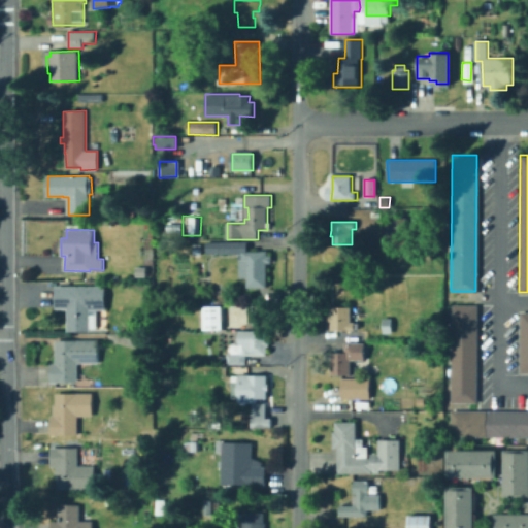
[(249,241),(249,252),(268,252),(269,256),(272,256),(272,263),(267,263),(268,288),(249,288),(249,277),(240,277),(240,251),(231,252),(232,254),(217,254),(217,242),(232,241),(249,241)]
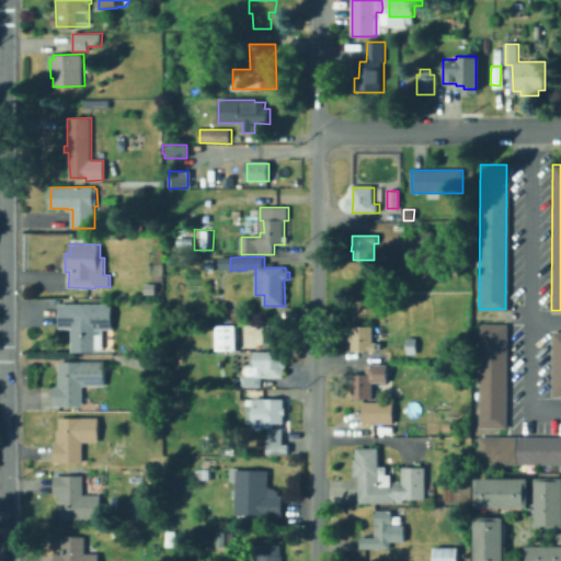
[(157,294),(145,295),(145,284),(157,284),(157,294)]
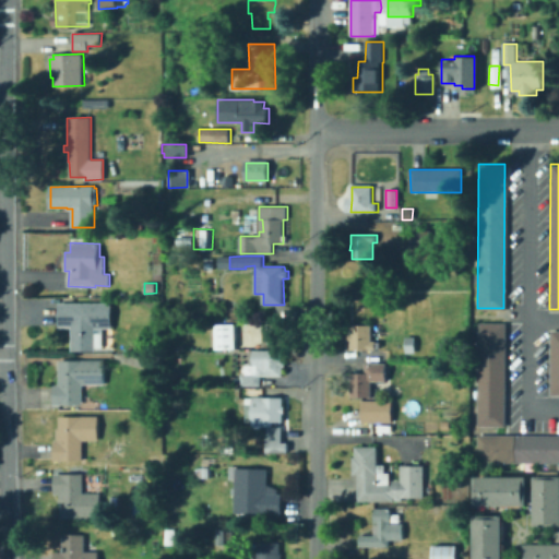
[(449,314),(449,298),(464,298),(464,313),(449,314)]
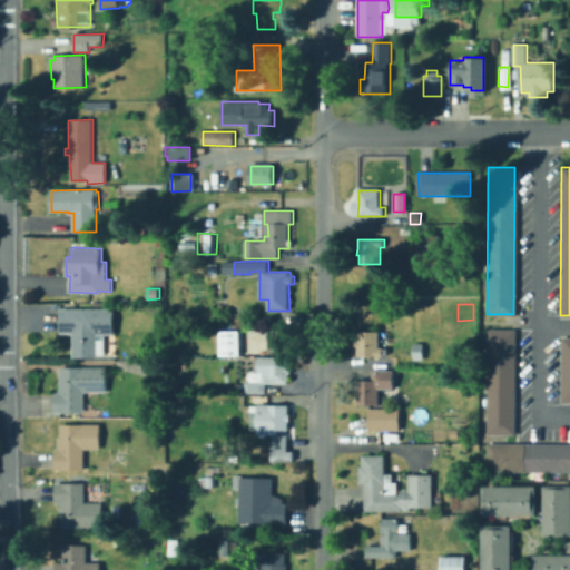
[(115,310),(115,334),(106,335),(106,355),(98,355),(98,357),(74,359),(74,334),(60,334),(60,310),(115,310)]
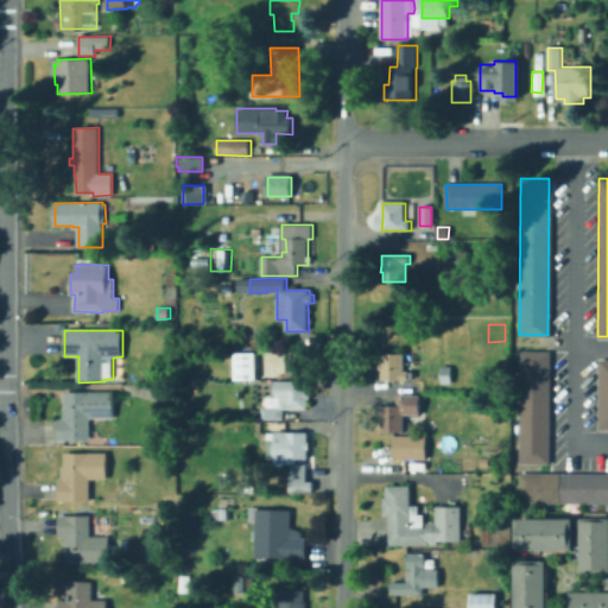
[(548,349),(546,466),(517,464),(519,349),(548,349)]
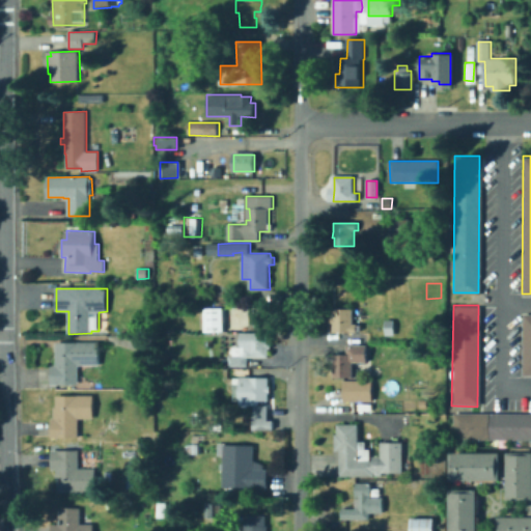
[(223,308),(224,331),(204,332),(204,309),(223,308)]
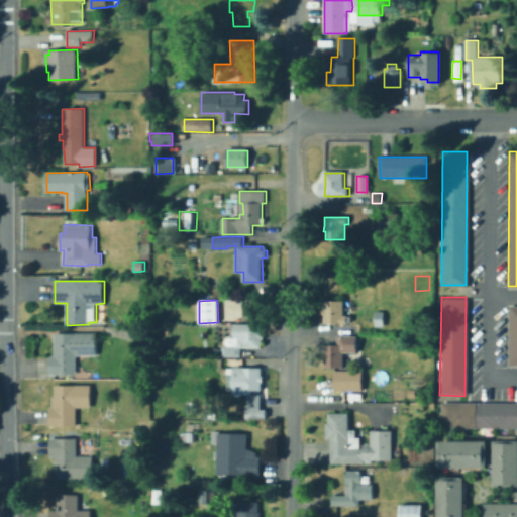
[(344,301),(344,316),(348,316),(348,324),(325,324),(325,315),(323,315),(324,309),(325,301),(344,301)]
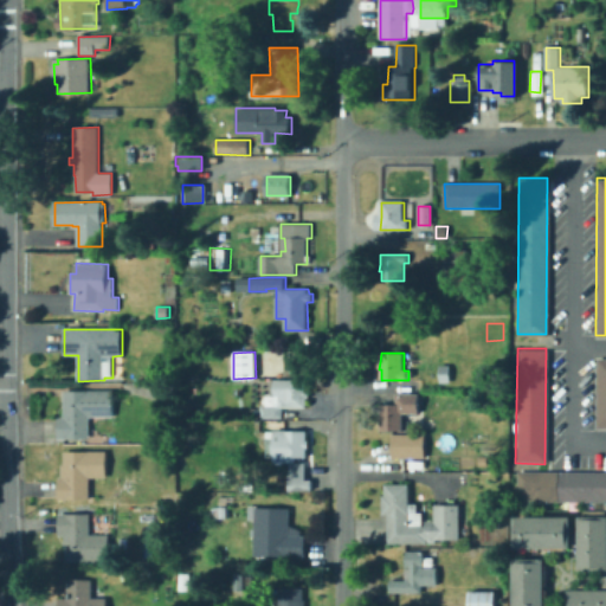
[(605,356),(605,427),(597,427),(595,358),(605,356)]
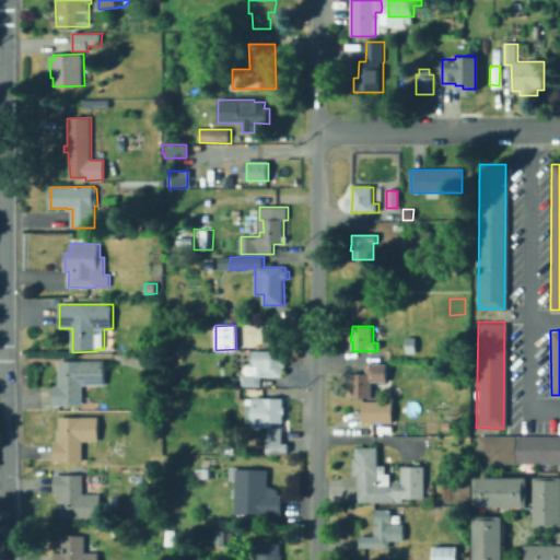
[(417,353),(407,353),(406,338),(416,337),(417,353)]
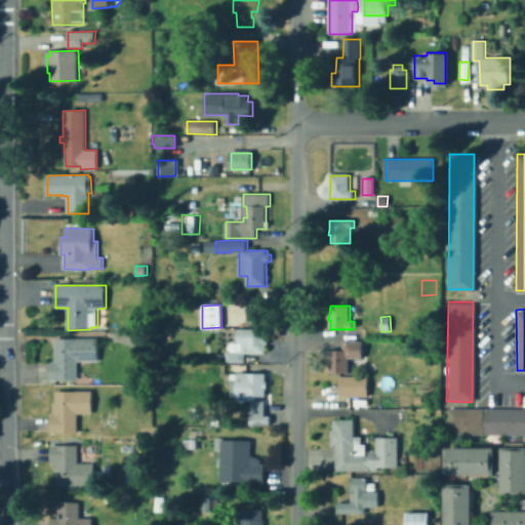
[(364,334),(363,326),(376,325),(376,333),(364,334)]
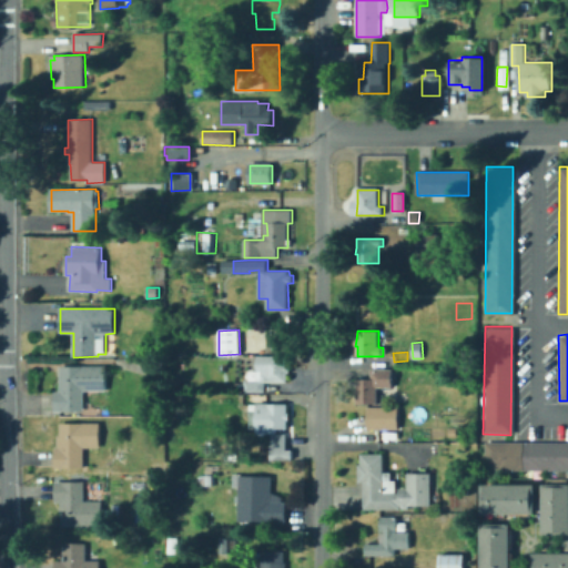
[(287,373),(287,383),(265,383),(265,393),(244,393),(245,381),(261,381),(262,374),(256,374),(256,356),(287,356),(287,366),(291,366),(290,373),(287,373)]
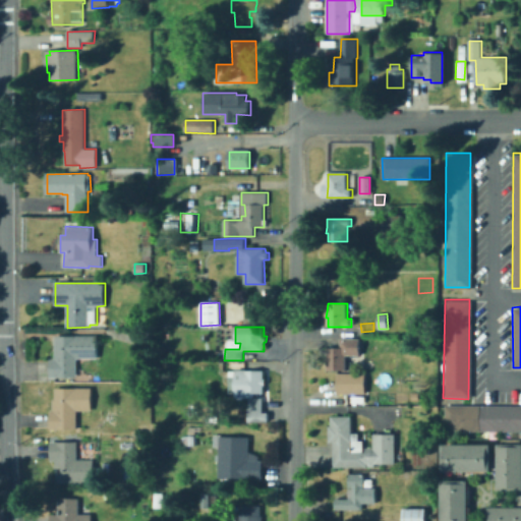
[(99,335),(99,358),(77,359),(77,378),(51,378),(50,359),(56,359),(55,336),(99,335)]
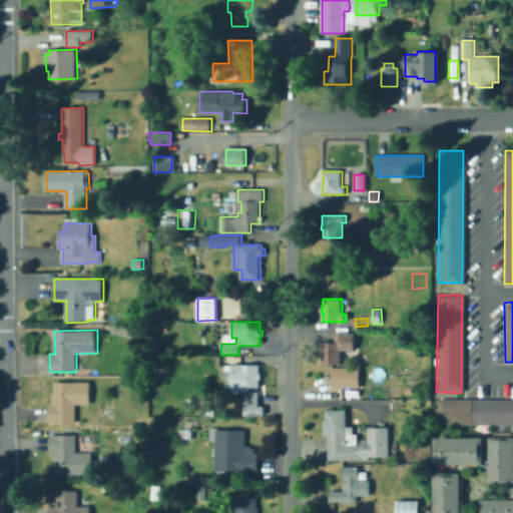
[(356,334),(356,351),(342,351),(342,365),(322,365),(322,343),(337,342),(337,334),(356,334)]
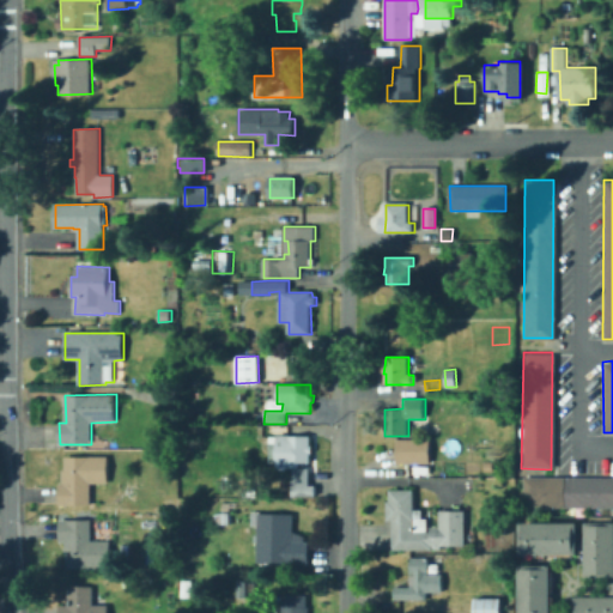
[(309,436),(310,445),(311,445),(311,453),(309,453),(310,462),(298,462),(298,467),(277,468),(277,436),(309,436)]
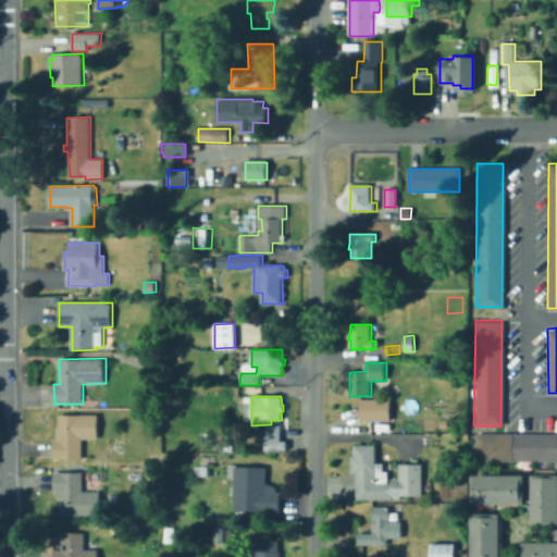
[(392,399),(393,421),(361,421),(361,399),(392,399)]
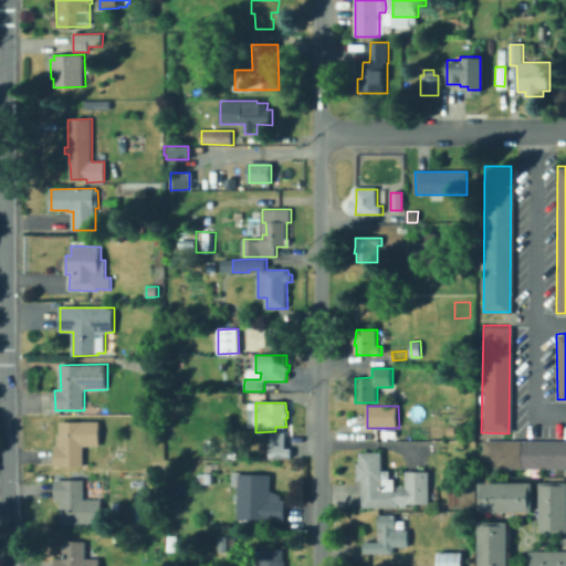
[(100,429),(101,446),(84,447),(85,467),(55,467),(54,447),(58,447),(58,435),(61,435),(60,422),(101,421),(100,429)]
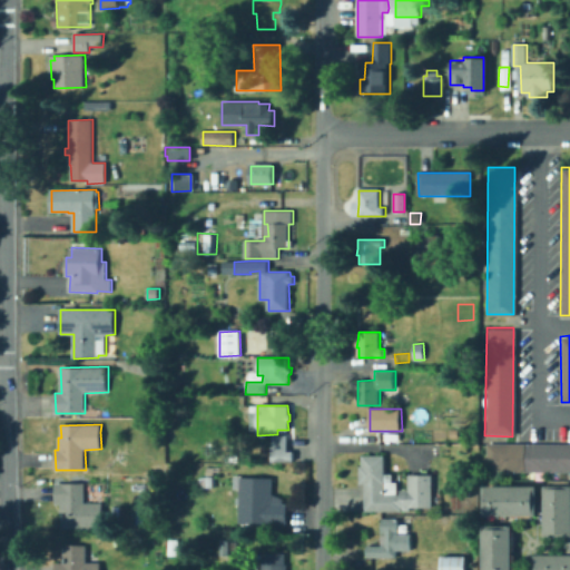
[(294,452),(294,462),(272,462),(272,435),(288,435),(288,452),(294,452)]
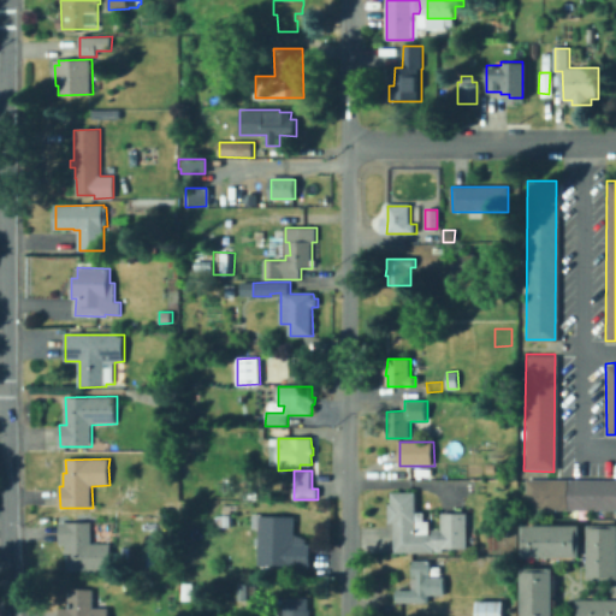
[(615,507),(525,507),(525,478),(615,478),(615,507)]
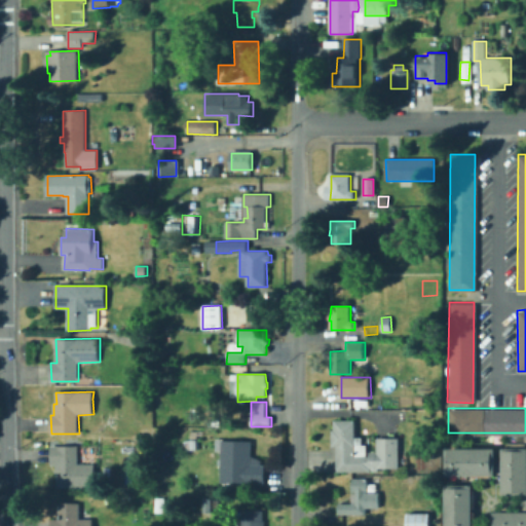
[(362,438),(362,445),(367,445),(367,456),(370,456),(370,452),(377,452),(377,439),(398,439),(399,467),(379,468),(379,472),(337,472),(336,447),(332,447),(332,430),(334,429),(334,420),(354,420),(355,438),(362,438)]
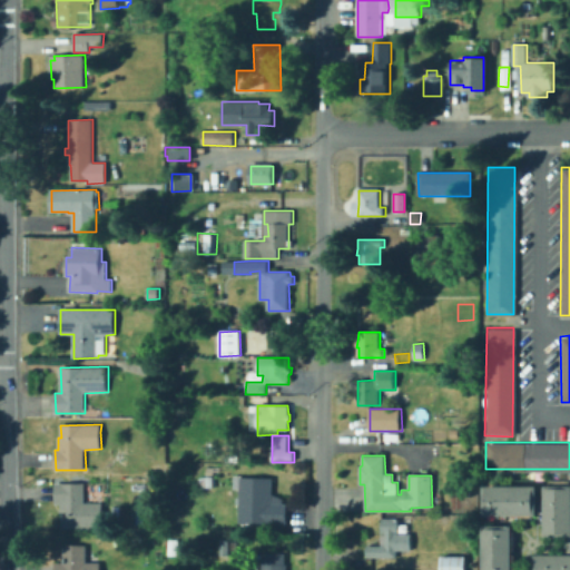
[(287,503),(286,524),(238,523),(239,478),(273,479),(272,503),(287,503)]
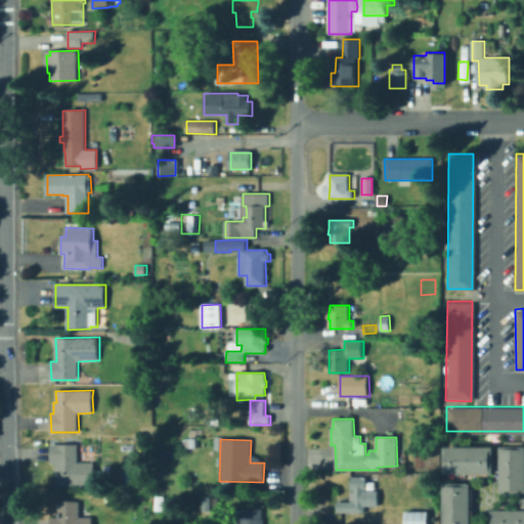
[(95,463),(95,486),(57,486),(56,475),(56,464),(50,464),(50,444),(78,444),(79,463),(95,463)]
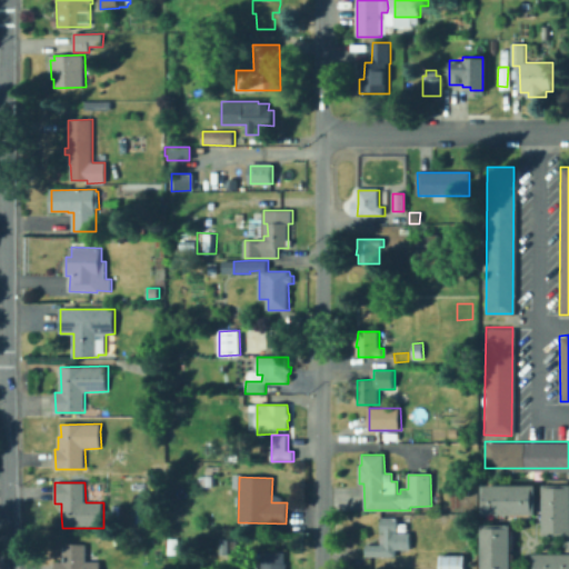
[(535,513),(480,512),(481,483),(535,485),(535,513)]
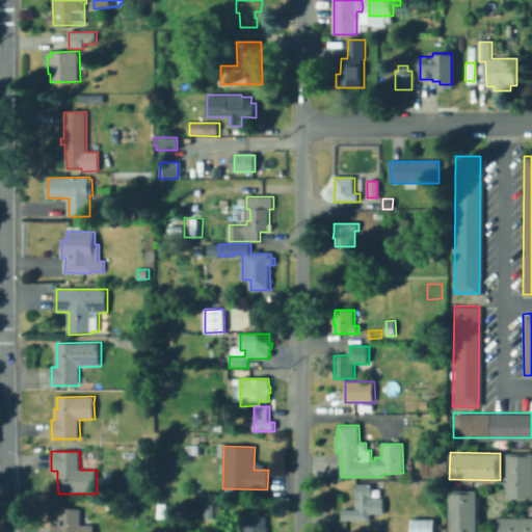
[(531,453),(531,500),(505,500),(505,453),(531,453)]
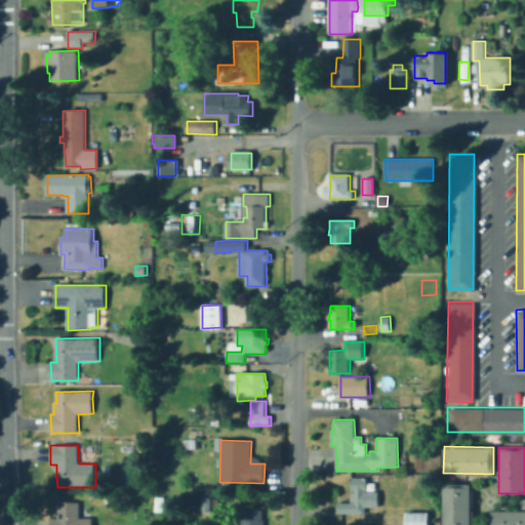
[(379,492),(379,507),(365,507),(365,513),(338,514),(338,503),(356,502),(356,491),(352,491),(352,478),(367,478),(367,485),(374,485),(374,492),(379,492)]
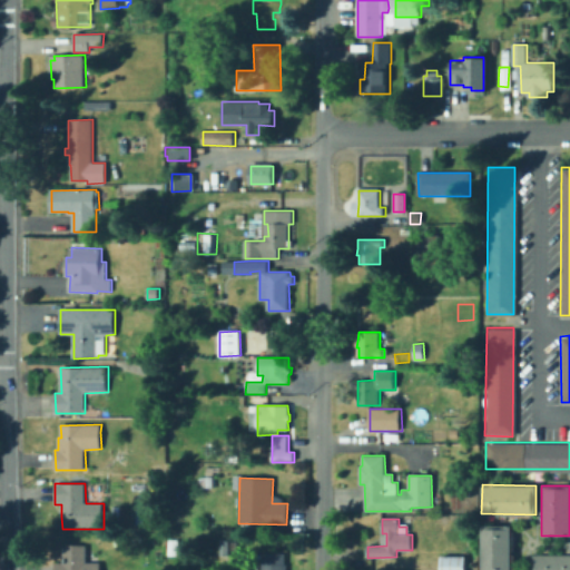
[(512,524),(511,569),(481,569),(482,523),(512,524)]
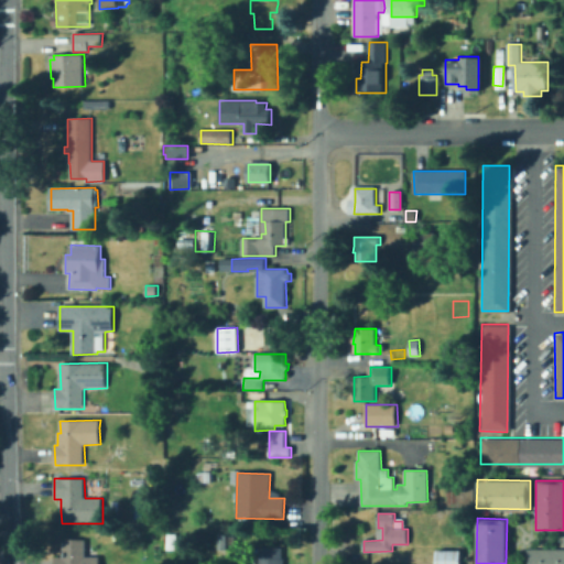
[(86,540),(87,557),(100,557),(100,563),(55,563),(55,557),(62,557),(62,540),(86,540)]
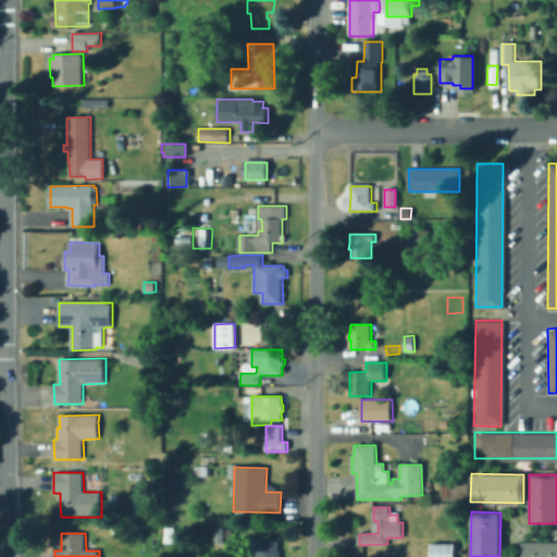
[(280,552),(280,556),(255,556),(255,555),(257,555),(257,542),(279,541),(280,552)]
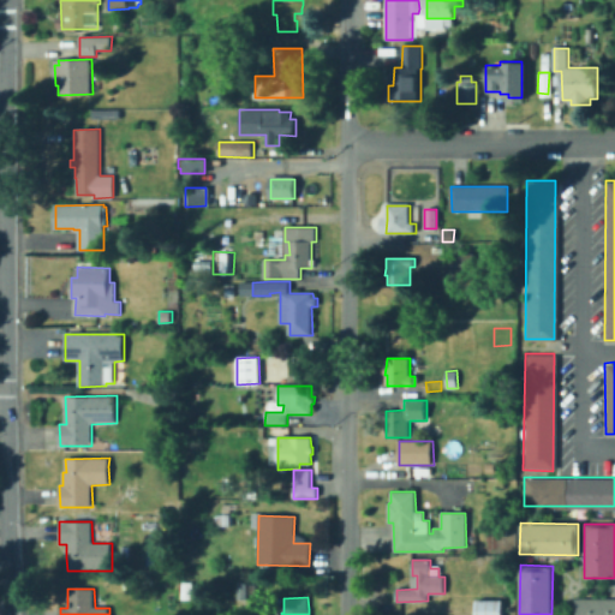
[(572,614),(572,597),(614,597),(614,614),(572,614)]
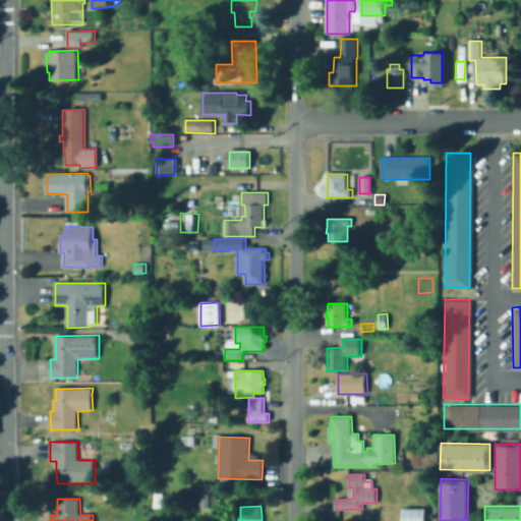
[(425,509),(425,520),(404,520),(404,509),(425,509)]
